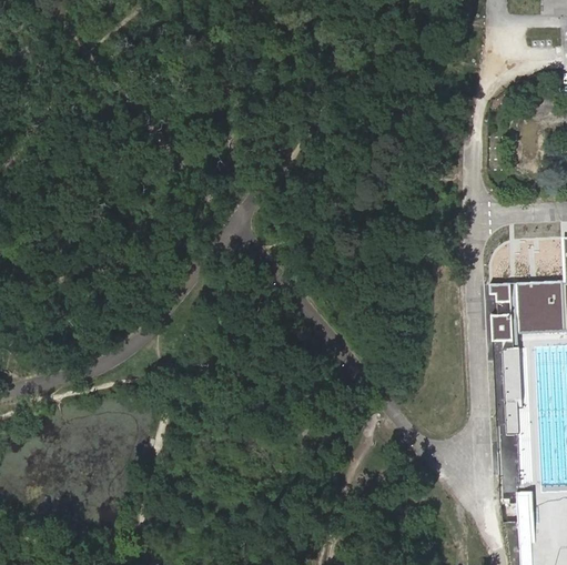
[(518,131),(519,160),(542,160),(539,131),(518,131)]
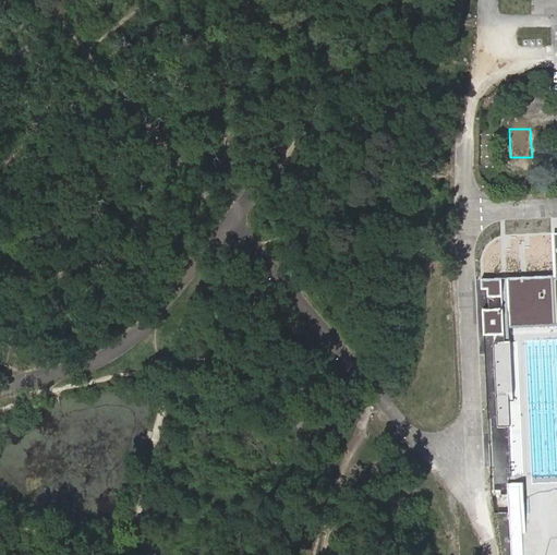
[(556,274),(482,277),(483,288),(487,288),(488,296),(508,294),(509,322),(534,321),(534,325),(556,323),(556,274)]
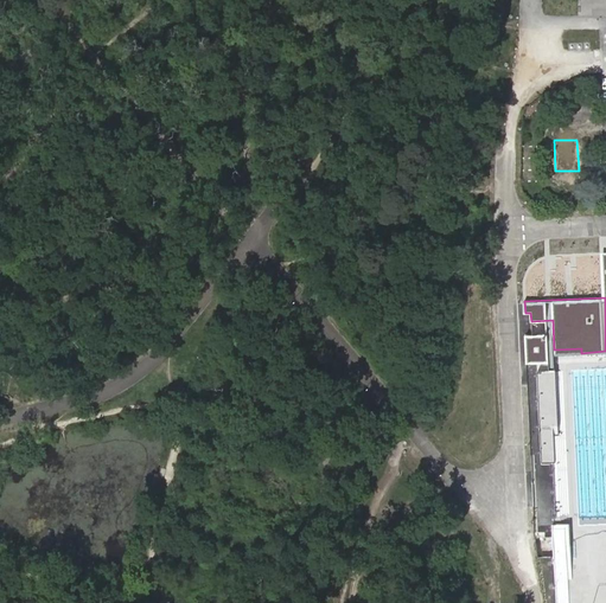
[(547,334),(525,334),(527,363),(548,361),(547,334)]
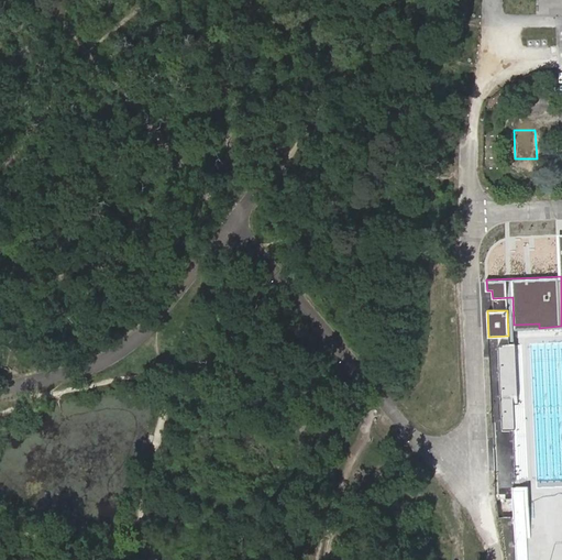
[(513,428),(515,480),(520,479),(515,343),(497,344),(502,429),(513,428)]
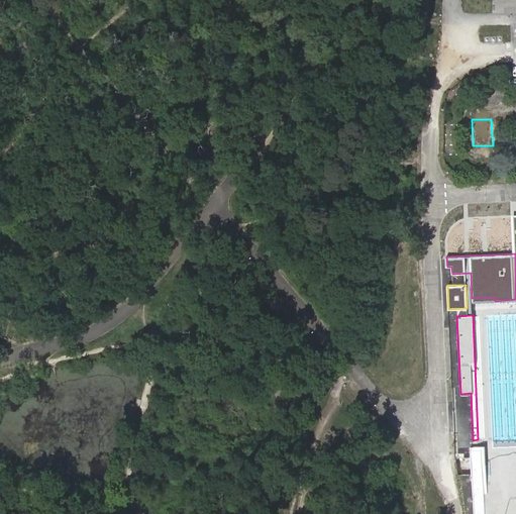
[(483,479),(485,479),(484,443),(470,443),(471,454),(454,454),(454,457),(456,471),(471,471),(473,513),(483,513),(482,479),(483,479)]
